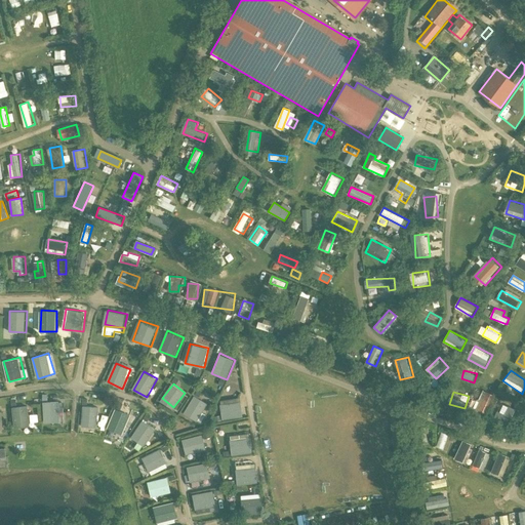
[(484,393),(477,407),(486,411),(492,397),(484,393)]
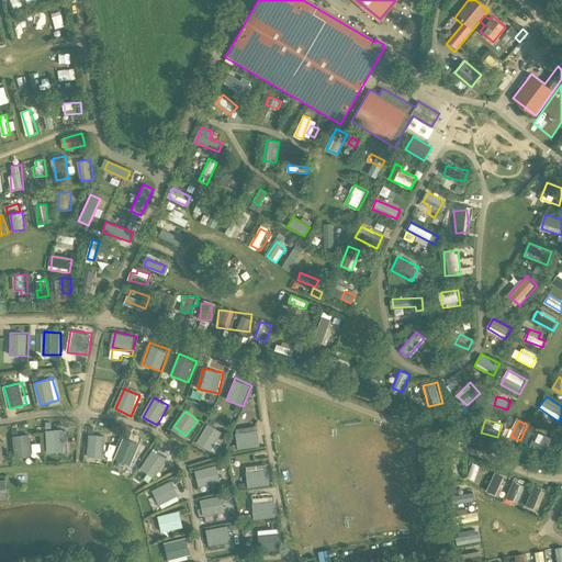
[(217,441),(223,430),(208,423),(197,442),(215,452),(221,442),(217,441)]
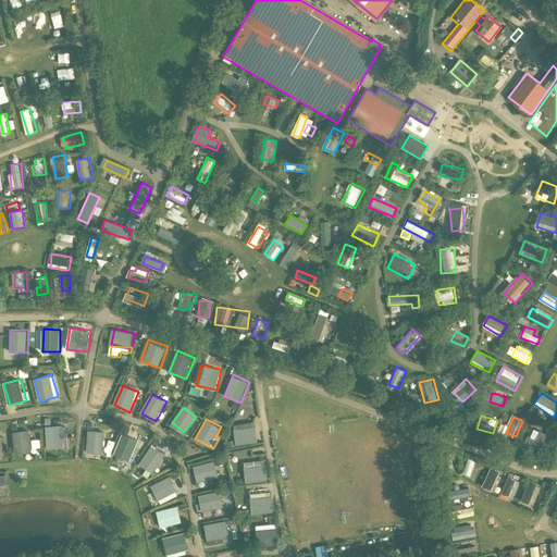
[(257,422),(235,424),(236,444),(258,443),(257,422)]
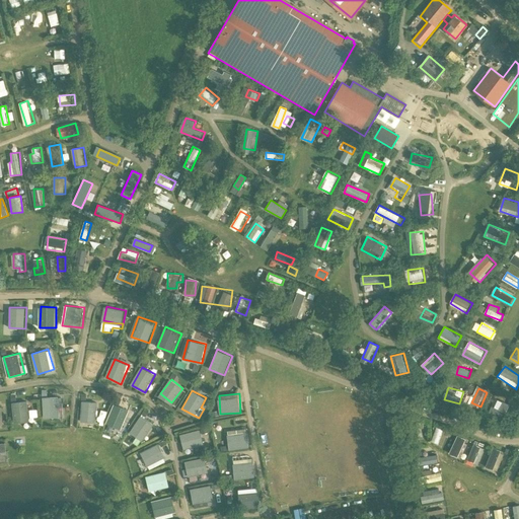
[(44,397),(45,418),(61,417),(60,396),(44,397)]
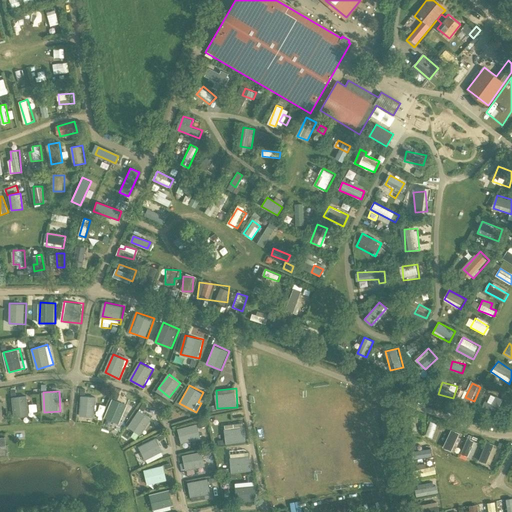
[(15,416),(30,416),(30,396),(15,396),(15,416)]
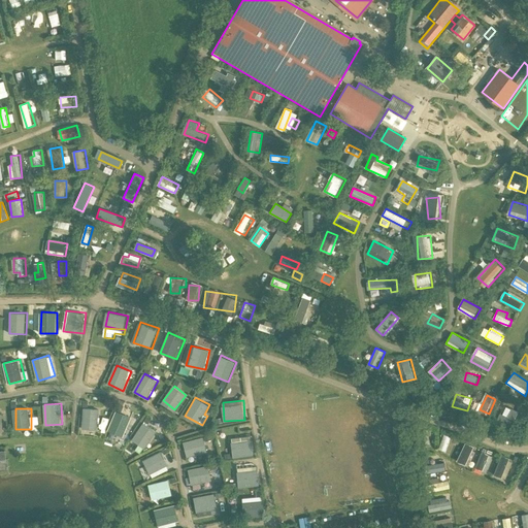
[(81,429),(100,429),(100,408),(83,408),(81,429)]
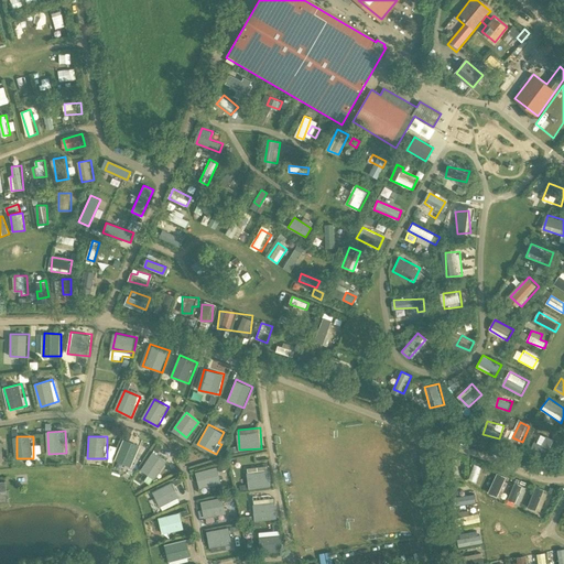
[(125,438),(117,461),(133,467),(142,445),(125,438)]
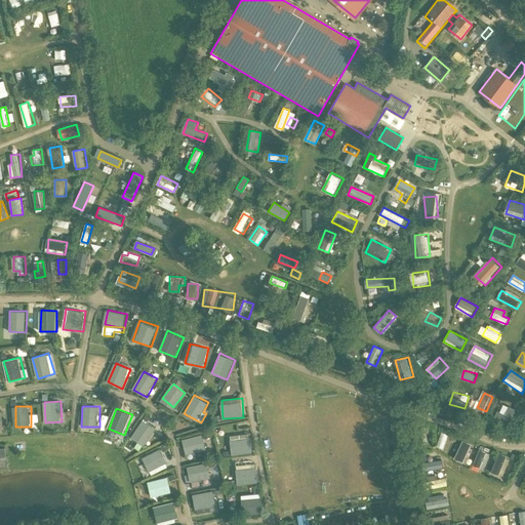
[(145,446),(158,430),(145,419),(131,436),(145,446)]
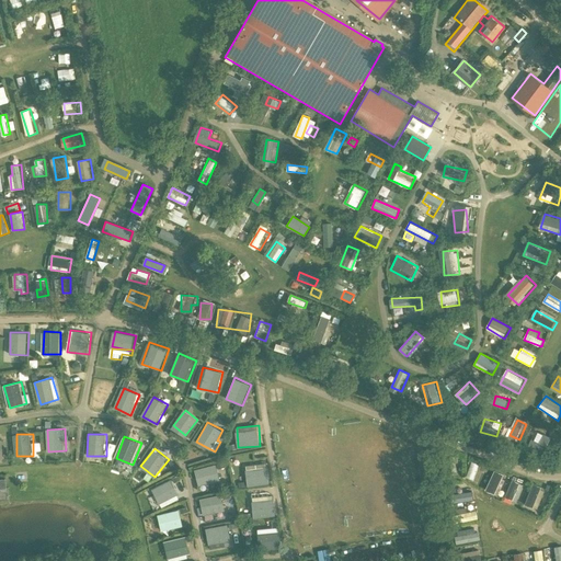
[(478,481),(483,465),(472,461),(467,477),(478,481)]
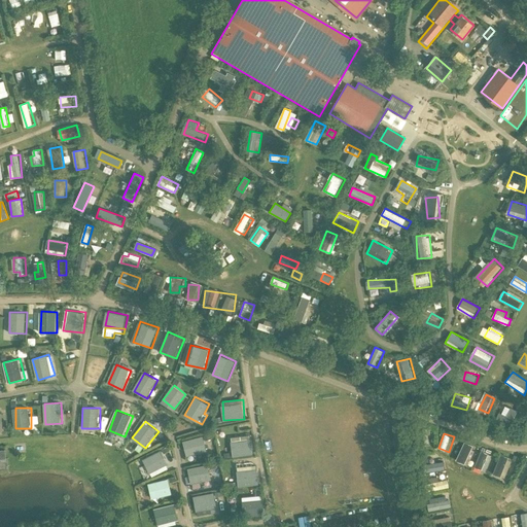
[(188,456),(208,451),(205,435),(184,441),(188,456)]
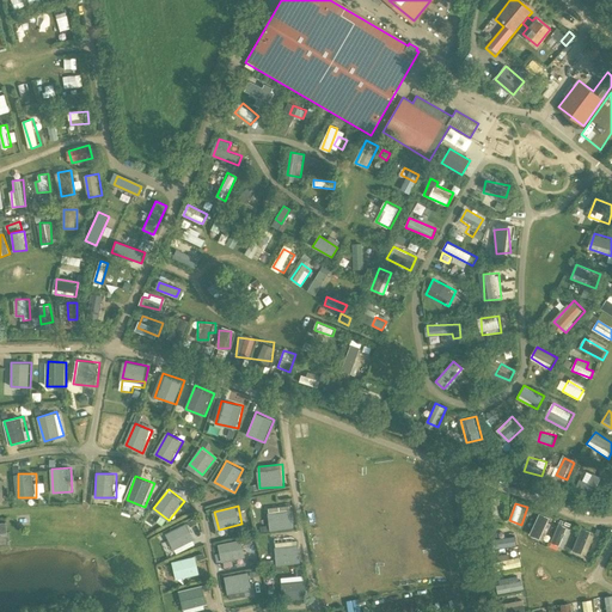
[(270,507),(270,530),(294,528),(293,506),(270,507)]
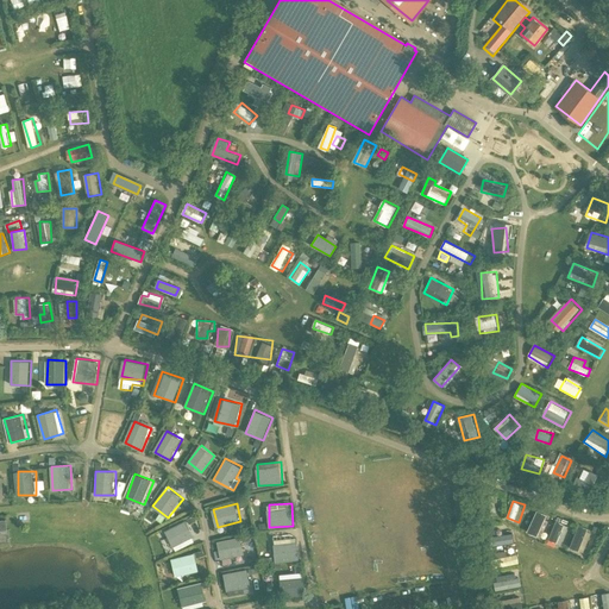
[(542,537),(551,515),(538,510),(529,532),(542,537)]
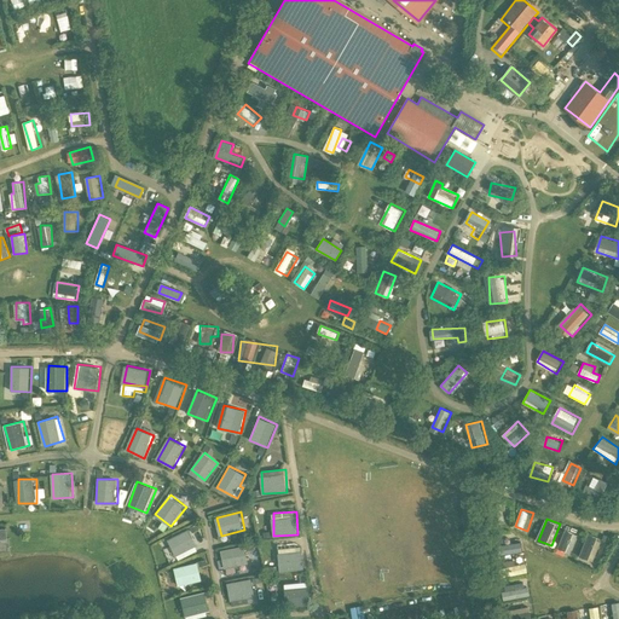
[(179,560),(201,549),(190,528),(169,539),(179,560)]
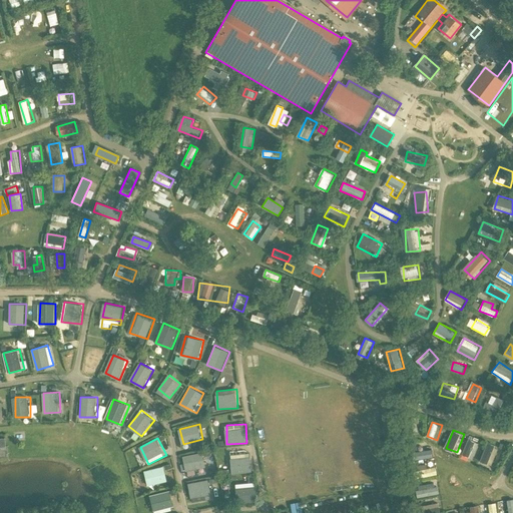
[(464,455),(475,458),(480,443),(469,439),(464,455)]
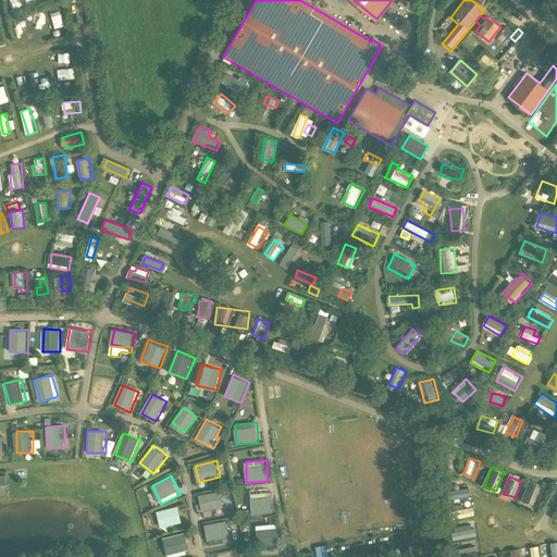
[(529,480),(521,500),(536,505),(543,485),(529,480)]
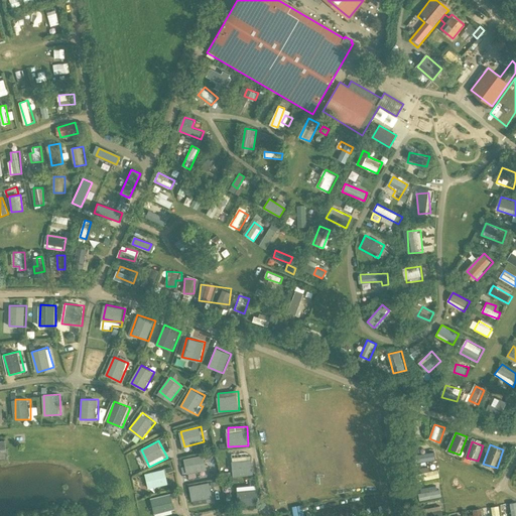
[(189,474),(209,470),(206,455),(185,459),(189,474)]
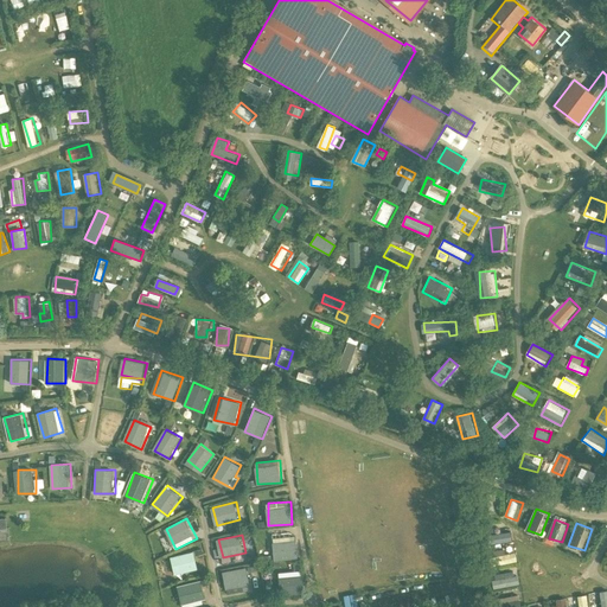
[(275,560),(299,558),(298,540),(274,541),(275,560)]
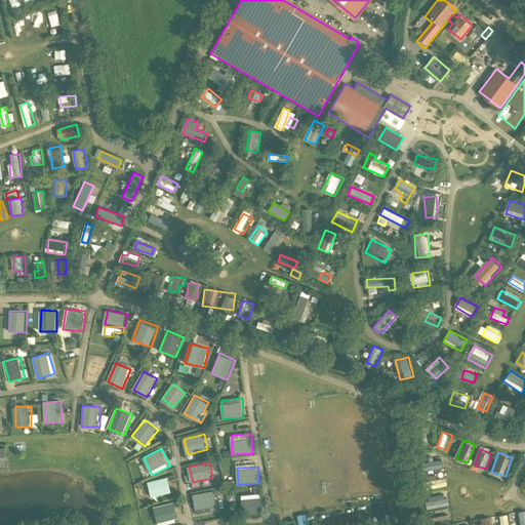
[(169,477),(149,481),(152,496),(172,493),(169,477)]
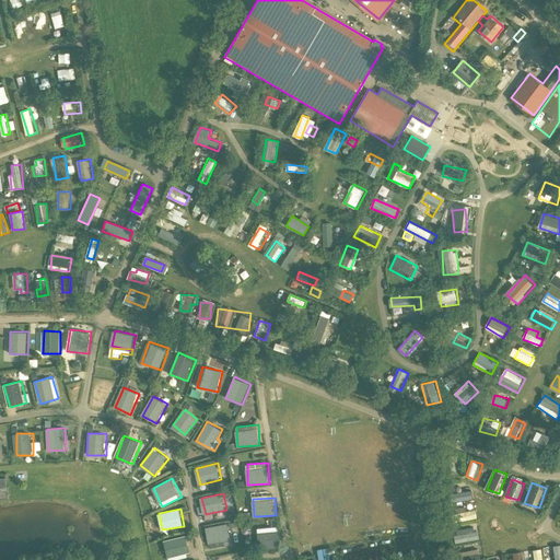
[(231,528),(236,527),(235,522),(207,527),(210,544),(233,539),(231,528)]
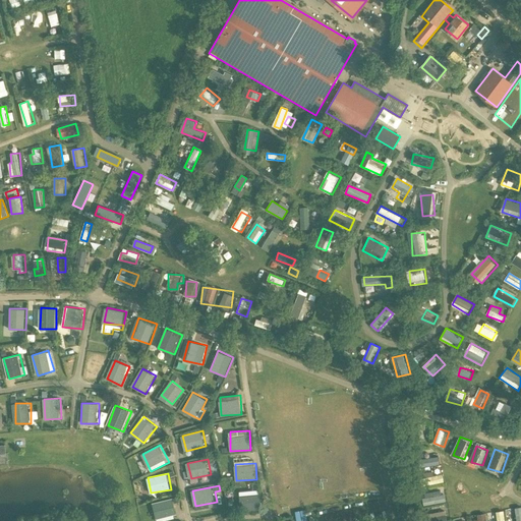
[(238,510),(261,509),(259,490),(237,491),(238,510)]
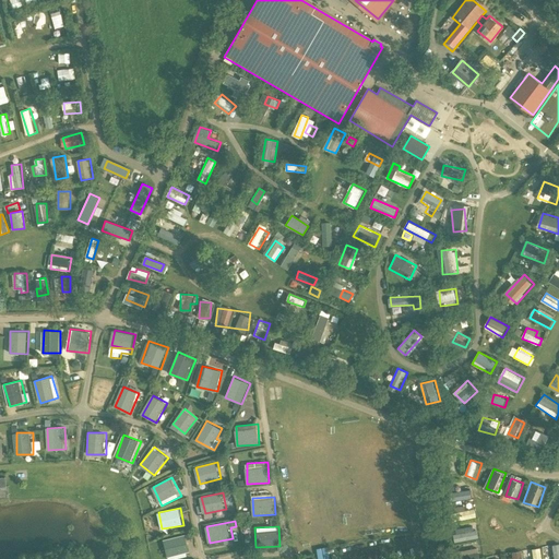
[(459,540),(479,538),(478,531),(459,533),(459,540)]
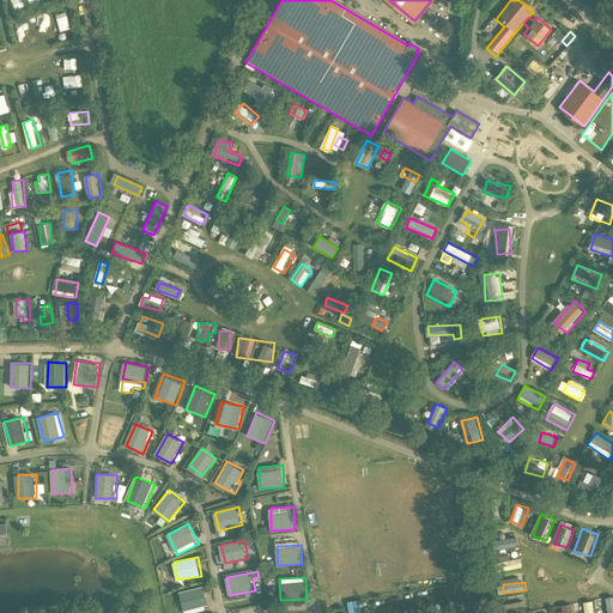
[(206,604),(214,602),(208,584),(181,593),(186,612),(190,612),(207,608),(206,604)]
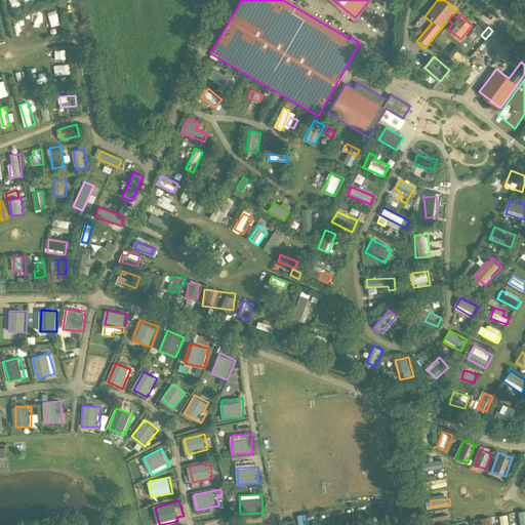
[(511,523),(511,524),(524,524),(524,512),(511,514),(512,523),(511,523)]
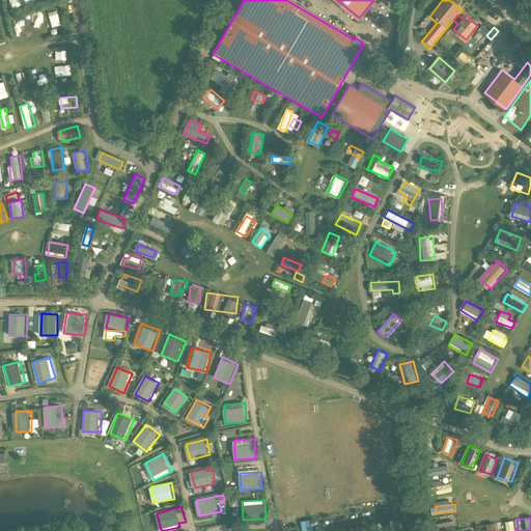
[(313,530),(312,520),(301,521),(302,530),(313,530)]
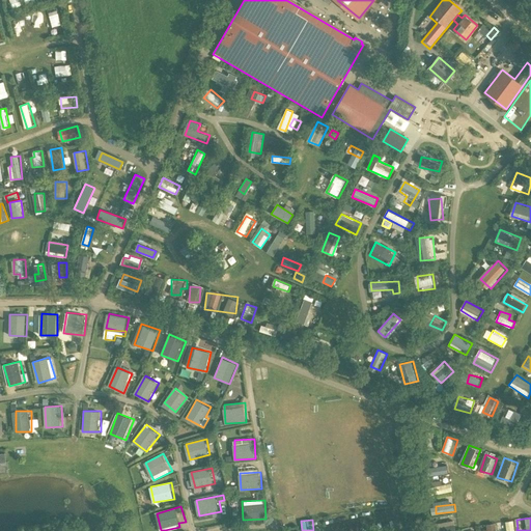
[(506,522),(506,530),(515,530),(515,521),(506,522)]
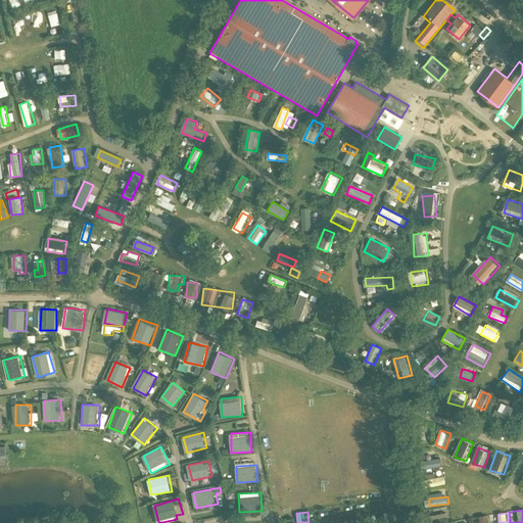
[(497,522),(497,514),(485,515),(485,522),(497,522)]
